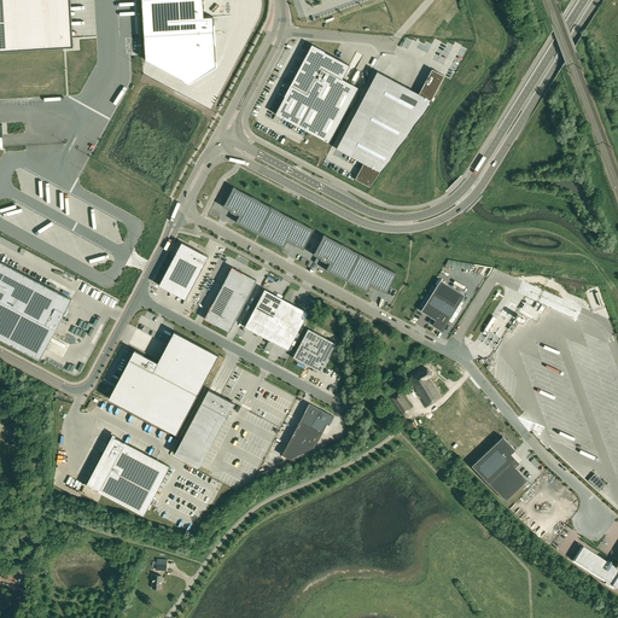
[(0,0),(0,50),(73,46),(70,0),(0,0)]
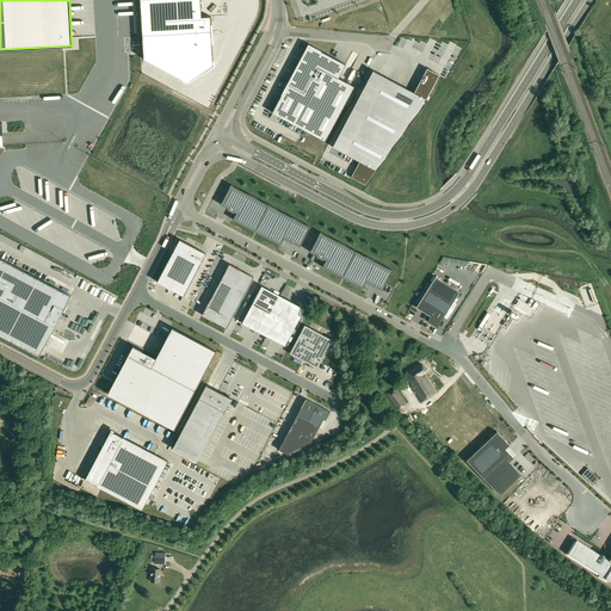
[(160,0),(164,44),(210,76),(234,50),(229,0),(160,0)]
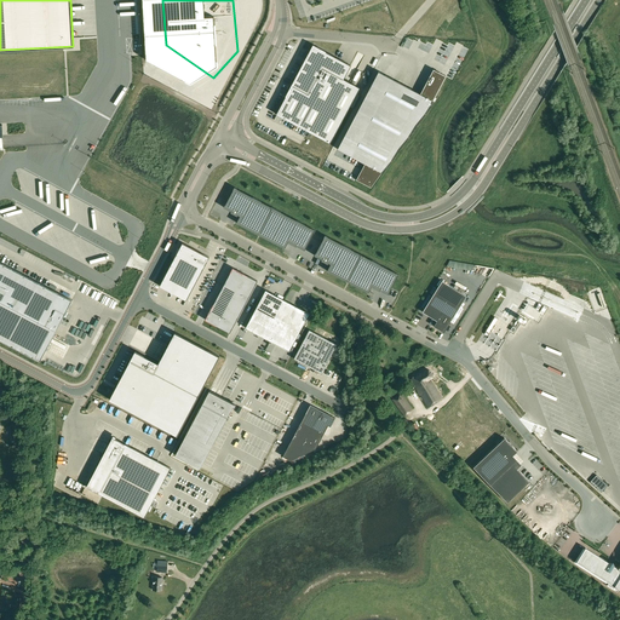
[(293,81),(276,114),(331,143),(360,87),(344,79),(351,65),(314,46),(294,82),(293,81)]
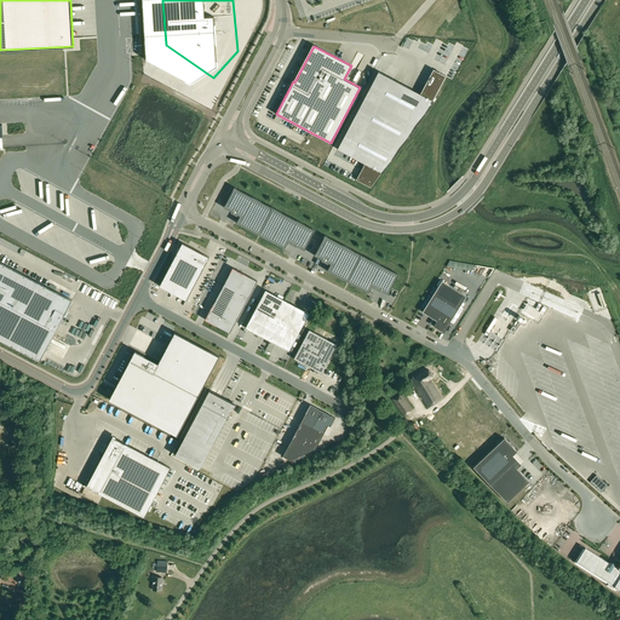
[(356,179),(371,188),(430,107),(432,101),(446,76),(434,69),(420,93),(419,93),(378,72),(337,149),(365,164),(356,179)]
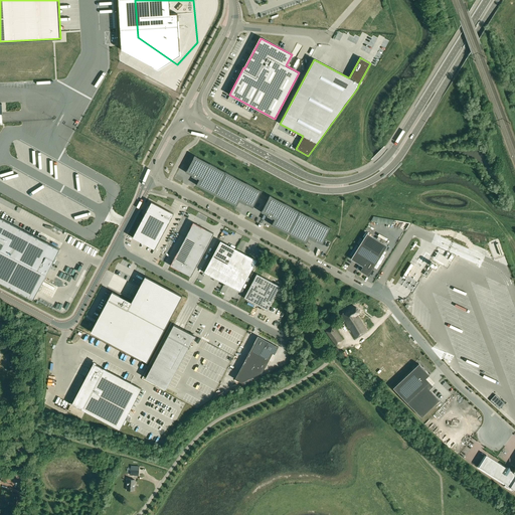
[(189,167),(186,172),(199,179),(196,186),(236,206),(239,200),(253,207),(259,197),(262,191),(195,156),(189,167)]
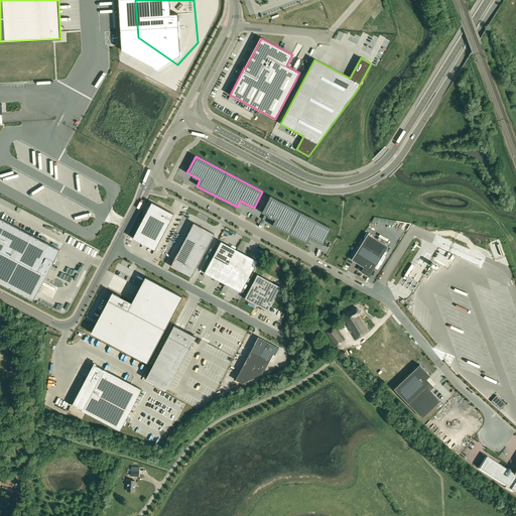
[(332,228),(270,196),(267,203),(262,213),(275,220),(272,226),(306,244),(309,238),(323,245),(326,240),(332,228)]
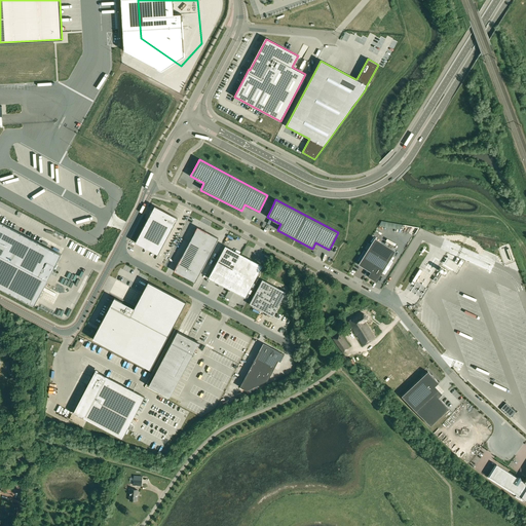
[(154,205),(136,242),(158,255),(178,218),(154,205)]
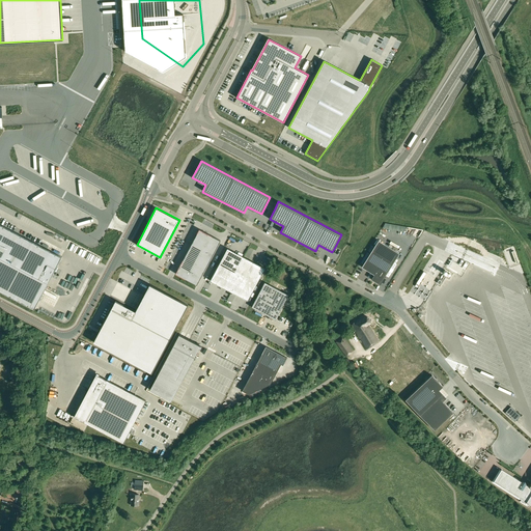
[(61,257),(0,224),(0,290),(34,309),(61,257)]
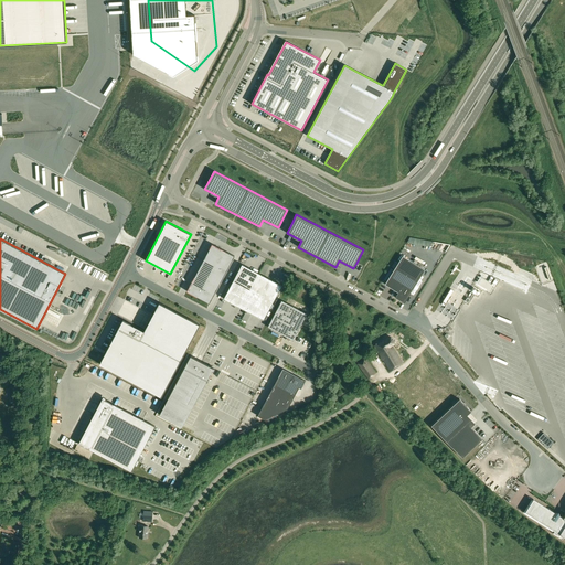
[(437,243),(433,243),(433,245),(429,243),(422,242),(419,246),(419,248),(423,248),(426,249),(425,253),(428,255),(433,255),(433,258),(438,259),(440,260),(439,264),(449,246),(450,245),(438,244),(437,243)]
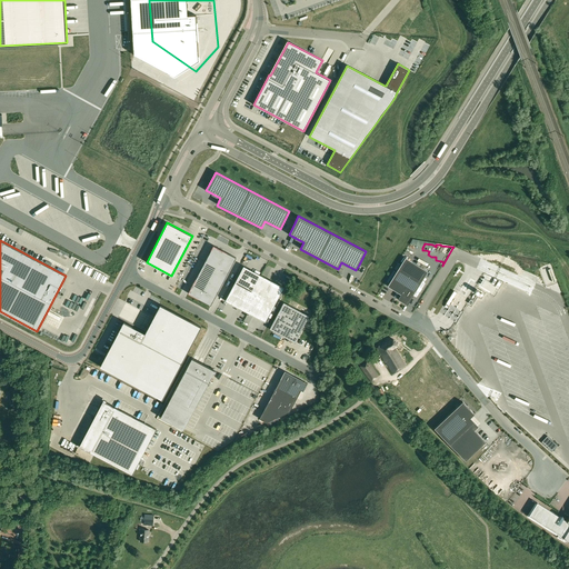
[(213,246),(189,293),(212,306),(237,257),(213,246)]
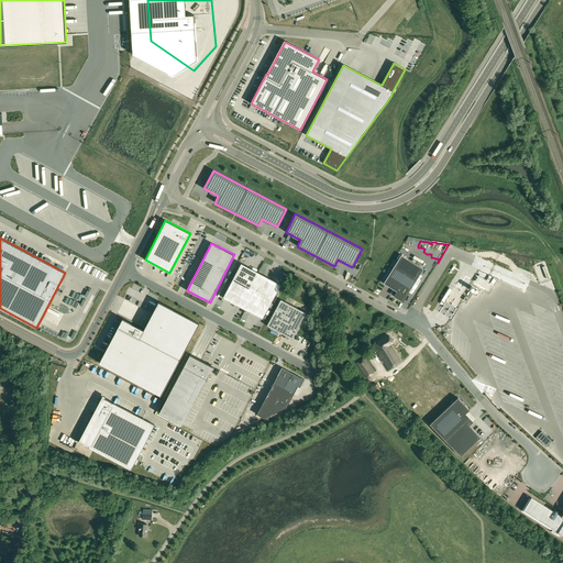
[(400,300),(403,301),(423,268),(401,255),(384,284),(397,291),(394,296),(395,296),(400,300)]
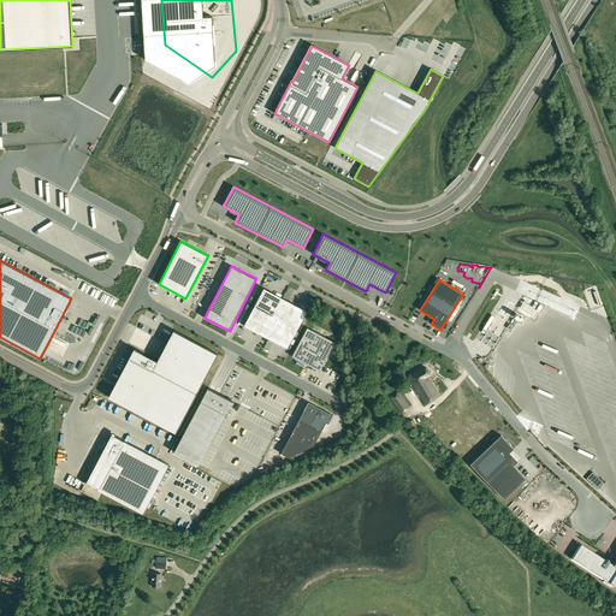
[(264,289),(244,326),(288,349),(307,312),(264,289)]
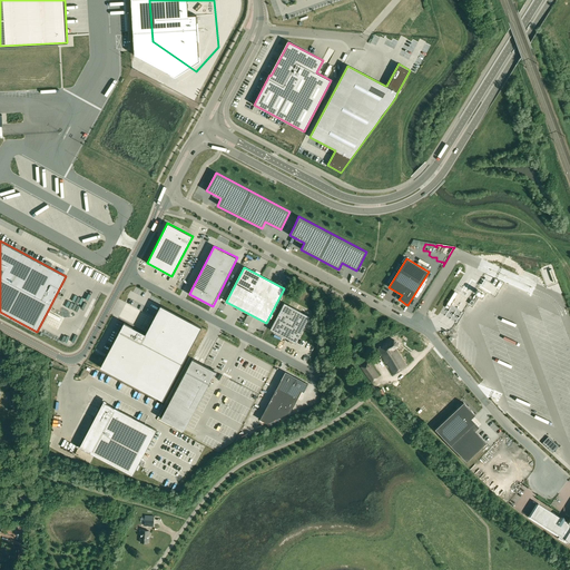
[(391,310),(397,294),(394,293),(387,307),(391,310)]
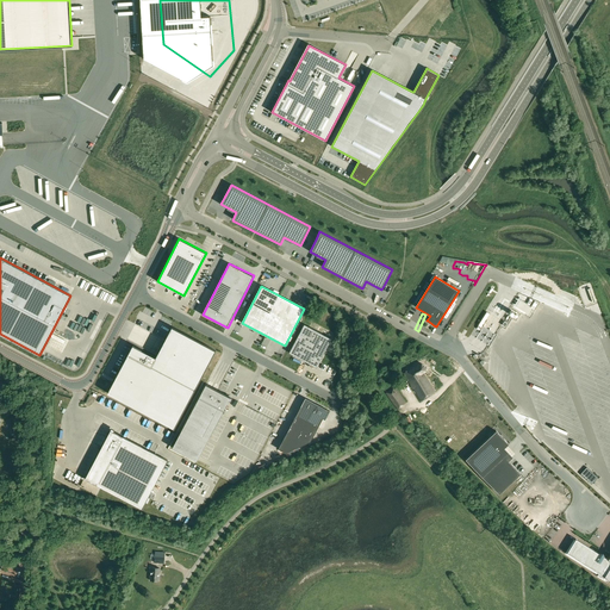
[(443,337),(454,319),(448,316),(437,334),(443,337)]
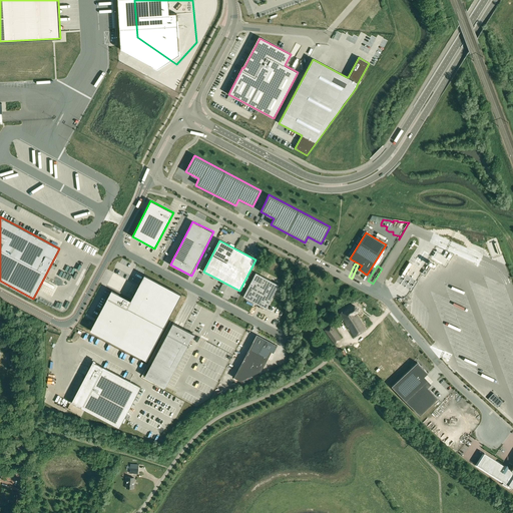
[(255,274),(243,298),(267,310),(280,286),(255,274)]
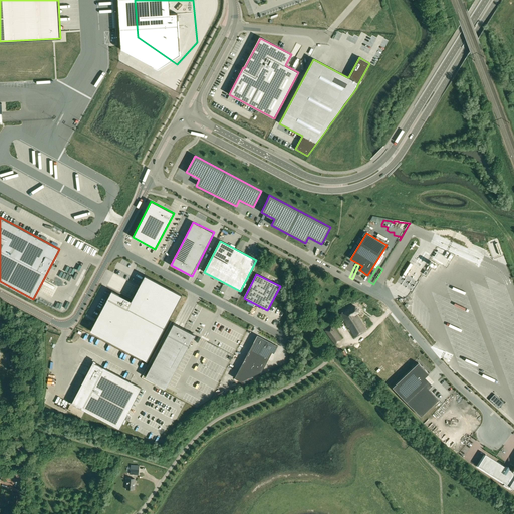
[(113,289),(90,332),(146,363),(182,298),(144,277),(132,299),(113,289)]
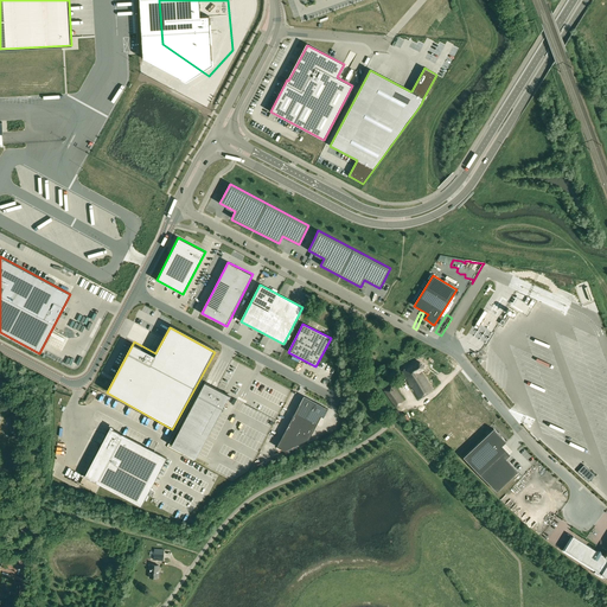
[(402,371),(410,385),(425,376),(423,372),(422,370),(425,369),(420,362),(402,371)]
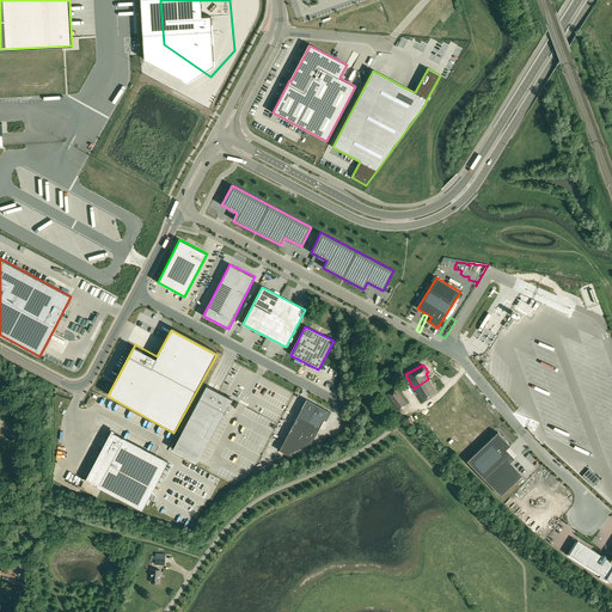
[(436,393),(428,379),(414,389),(422,402),(436,393)]
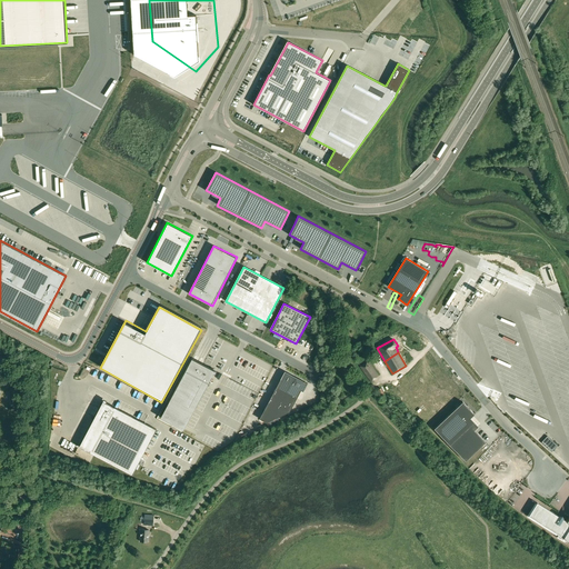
[(192,359),(160,418),(183,430),(215,371),(192,359)]
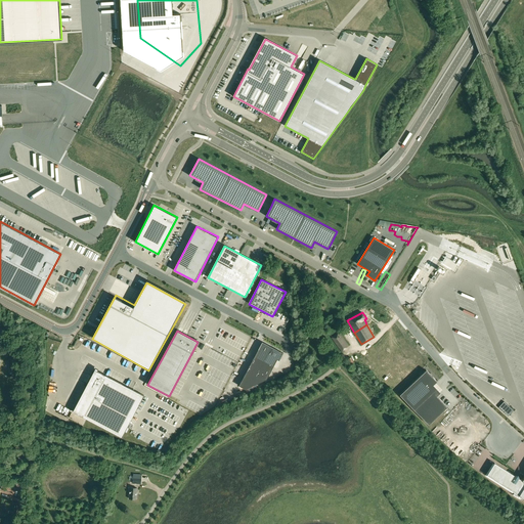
[(339,333),(332,338),(342,352),(348,346),(339,333)]
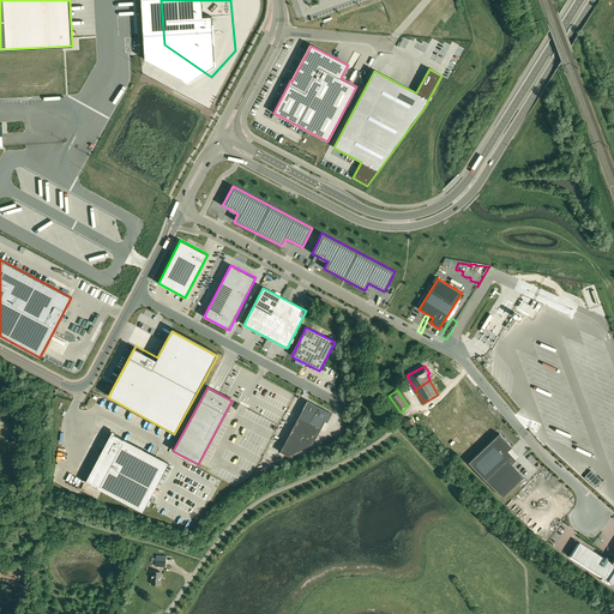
[(332,414),(307,401),(280,452),(288,456),(312,444),(325,421),(327,422),(332,414)]
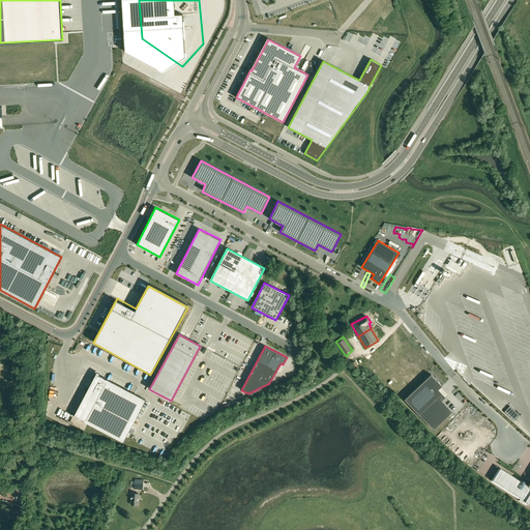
[(9,378),(16,377),(12,363),(6,365),(9,378)]
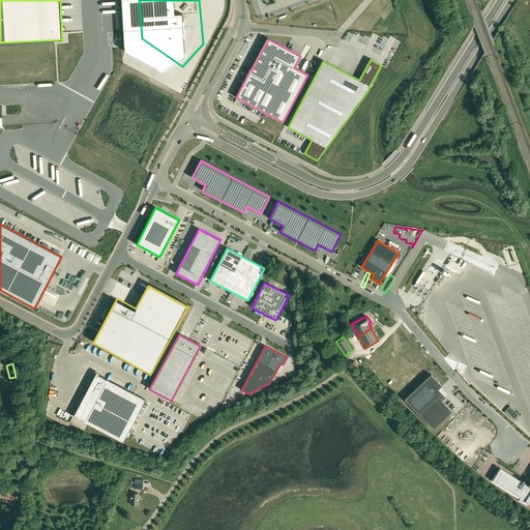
[(96,374),(74,416),(123,442),(146,400),(96,374)]
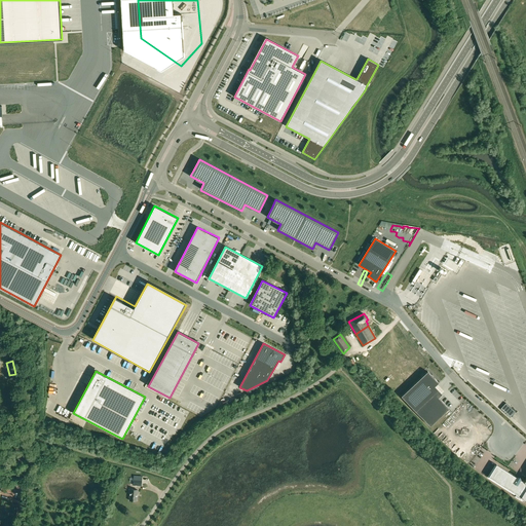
[(427,371),(401,397),(430,426),(449,409),(439,398),(430,390),(435,386),(438,383),(427,371)]
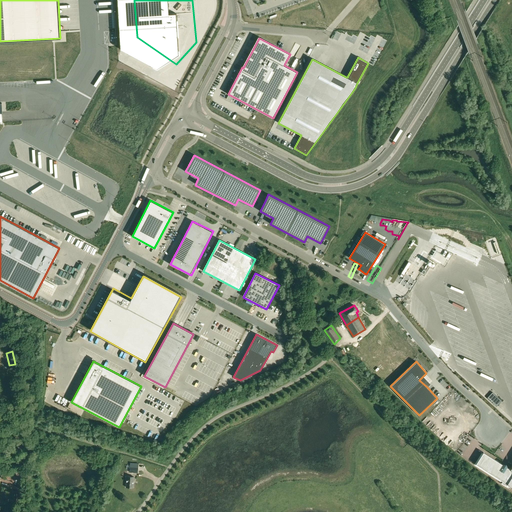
[(483,452),(476,464),(503,481),(501,483),(506,486),(507,484),(511,487),(511,466),(510,469),(507,467),(507,466),(506,464),(503,464),(502,464),(483,452)]
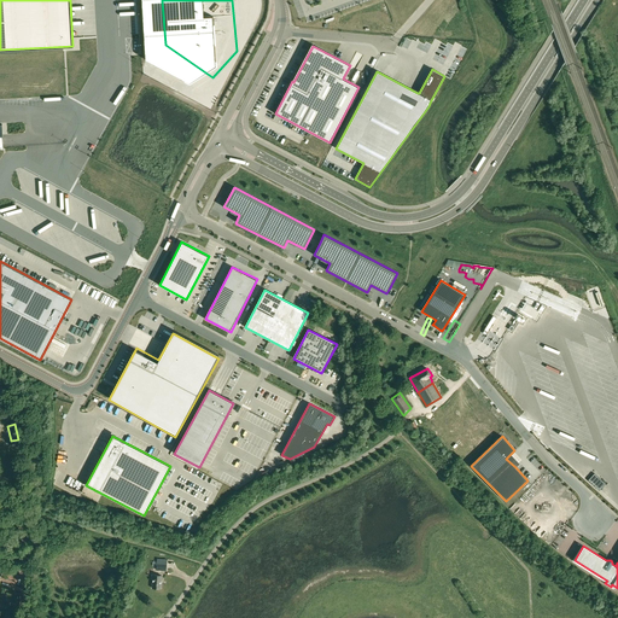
[(167,559),(157,558),(157,570),(167,571),(167,559)]
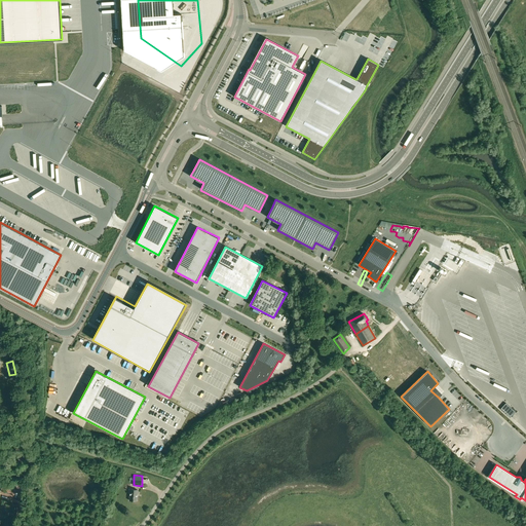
[(3,484),(0,491),(0,492),(12,498),(16,489),(3,484)]
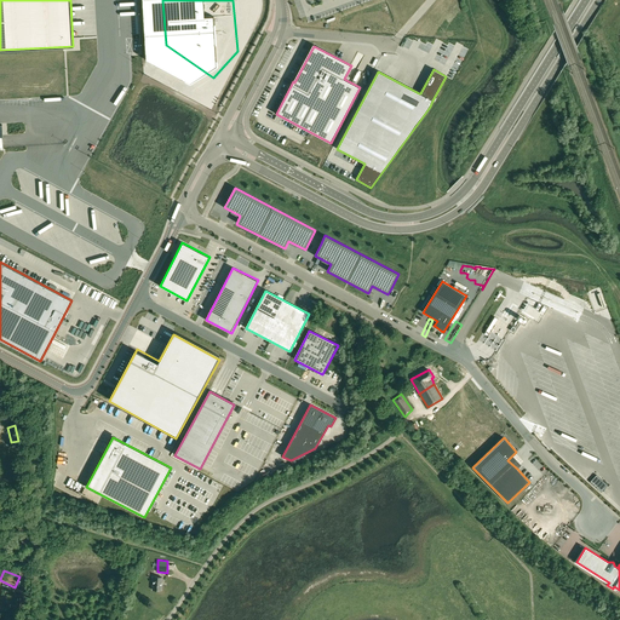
[(153,577),(153,581),(154,581),(153,590),(161,590),(162,578),(153,577)]
